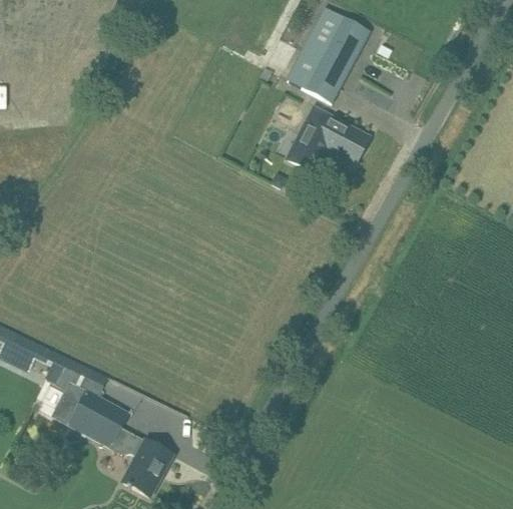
[(303,84),(301,86),(331,103),(370,30),(340,14),(303,84)]
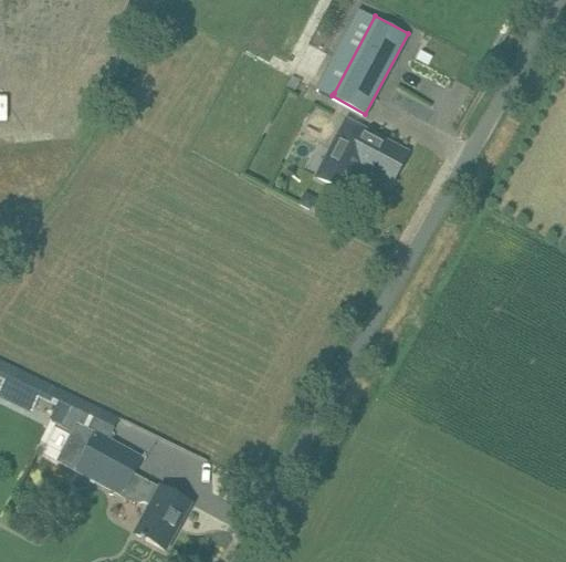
[(407,149),(387,139),(346,117),(316,174),(337,185),(336,186),(341,188),(342,187),(347,190),(360,164),(390,180),(407,149)]
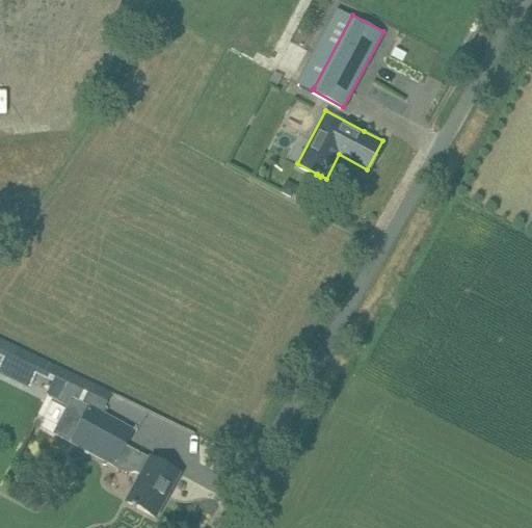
[(286,180),(281,189),(291,194),(295,185),(286,180)]
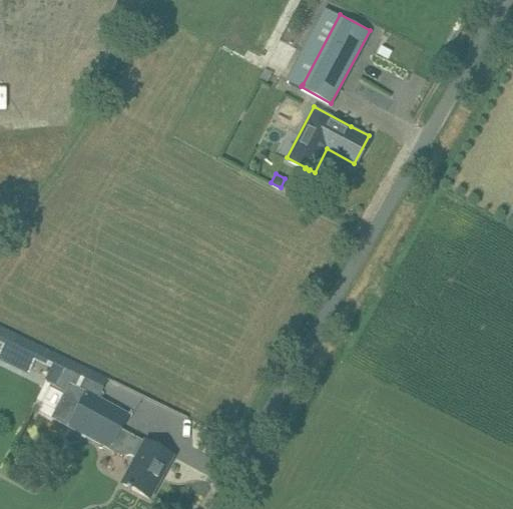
[(50,366),(44,378),(56,384),(65,366),(53,360),(50,366)]
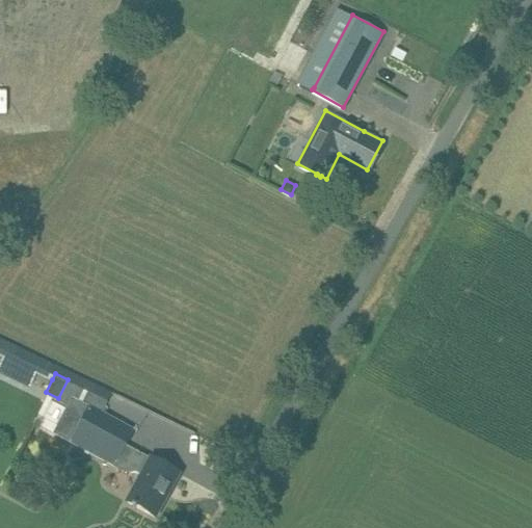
[(70,438),(88,403),(78,398),(84,388),(68,379),(58,398),(57,399),(68,404),(54,429),(70,438)]
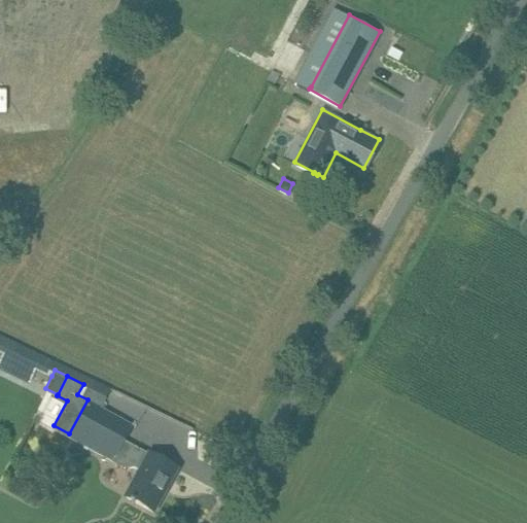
[(88,399),(69,433),(113,458),(124,439),(132,424),(88,399)]
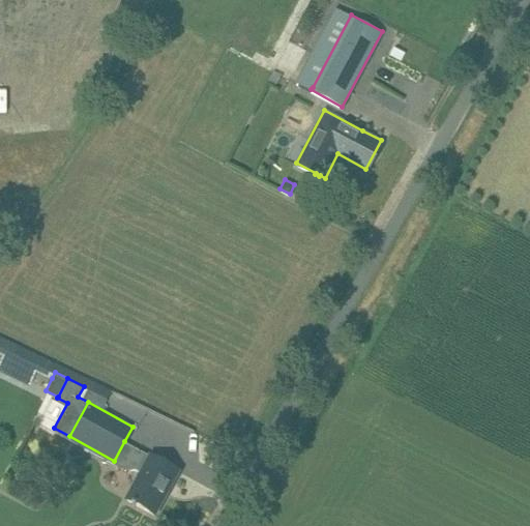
[(137,463),(144,466),(127,497),(154,513),(177,469),(124,441),(114,461),(124,467),(136,466),(137,463)]
